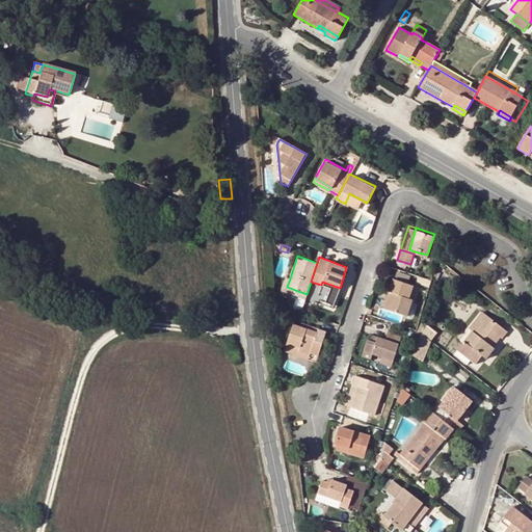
[(410,276),(397,272),(395,281),(407,285),(410,276)]
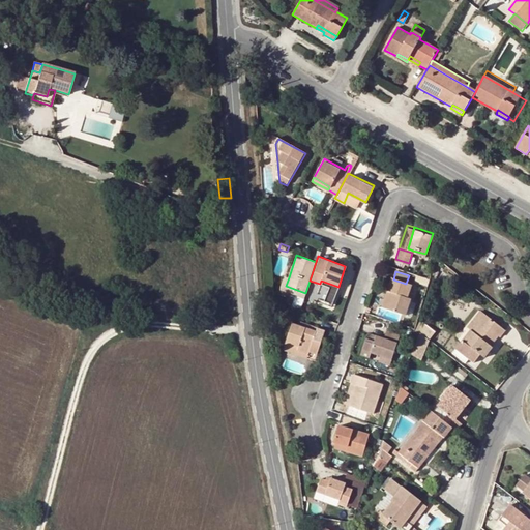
[(281,289),(303,297),(305,293),(286,286),(289,277),(285,276),(281,289)]
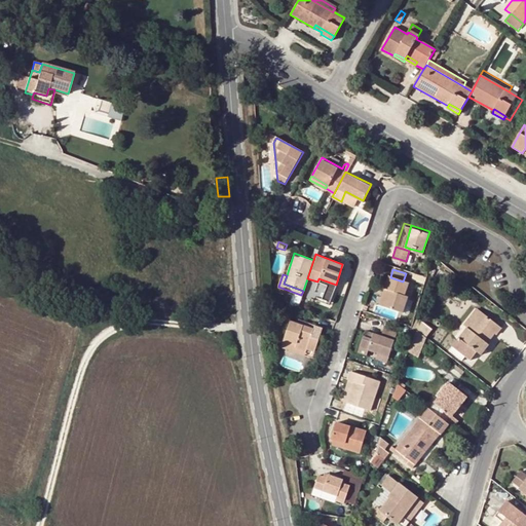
[(390,277),(388,276),(384,290),(381,298),(385,299),(382,307),(403,313),(409,298),(405,296),(409,284),(403,282),(390,277)]
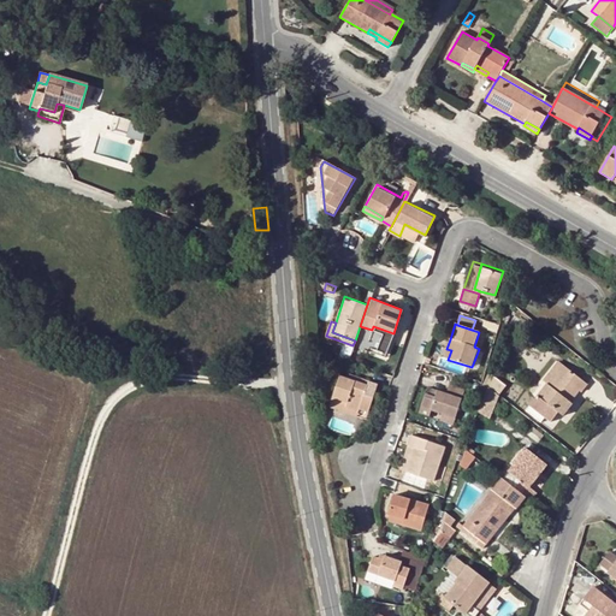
[(391,339),(394,333),(373,326),(372,330),(371,331),(391,339)]
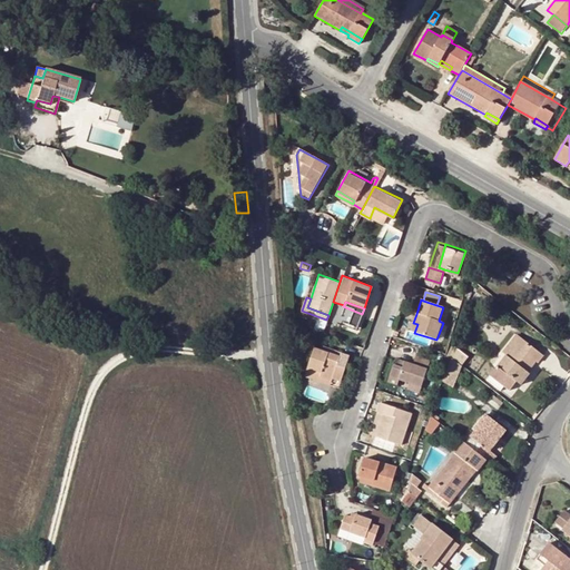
[(508,356),(521,338),(517,335),(502,353),(508,356)]
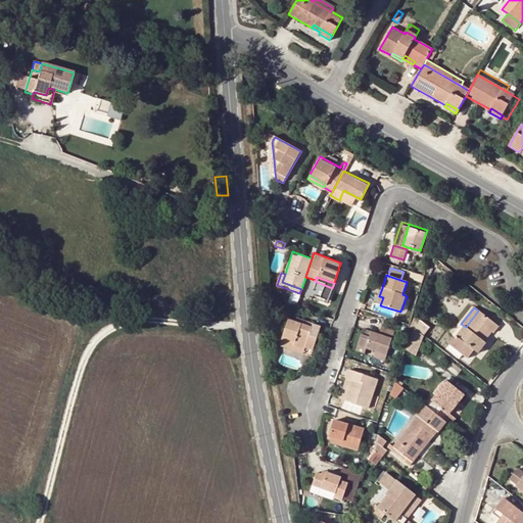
[(500,327),(478,311),(466,327),(447,350),(459,360),(463,355),(468,359),(474,350),(476,351),(483,341),(491,331),(494,333),(500,327)]
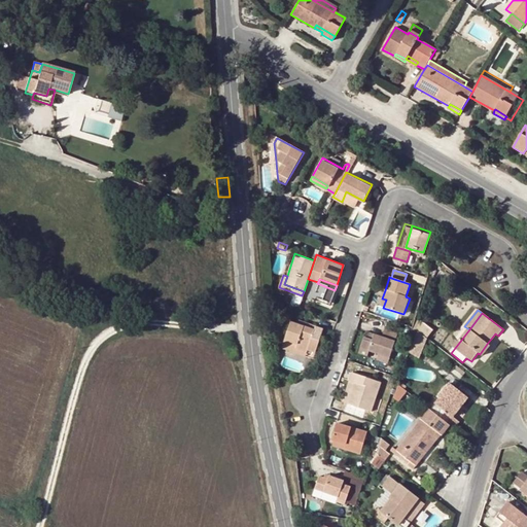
[(416,330),(418,332),(427,340),(433,330),(421,321),(416,330)]
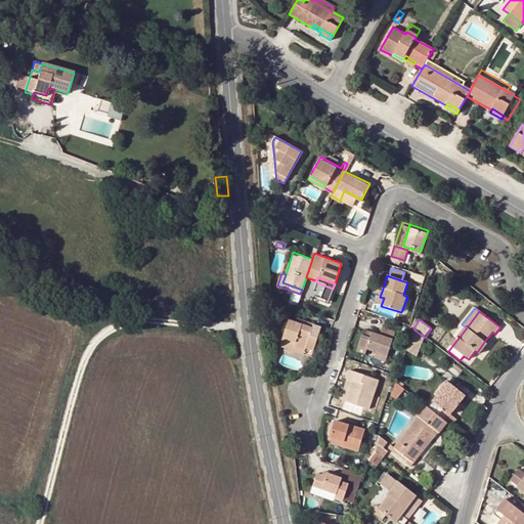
[(289,320),(281,338),(294,342),(292,345),(304,349),(305,346),(312,348),(319,326),(301,320),(300,323),(295,322),(289,320)]
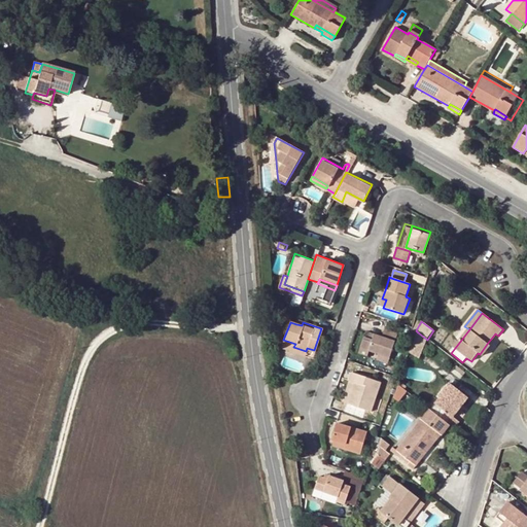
[(359,351),(366,354),(369,349),(390,355),(398,332),(385,328),(382,335),(367,329),(359,351)]
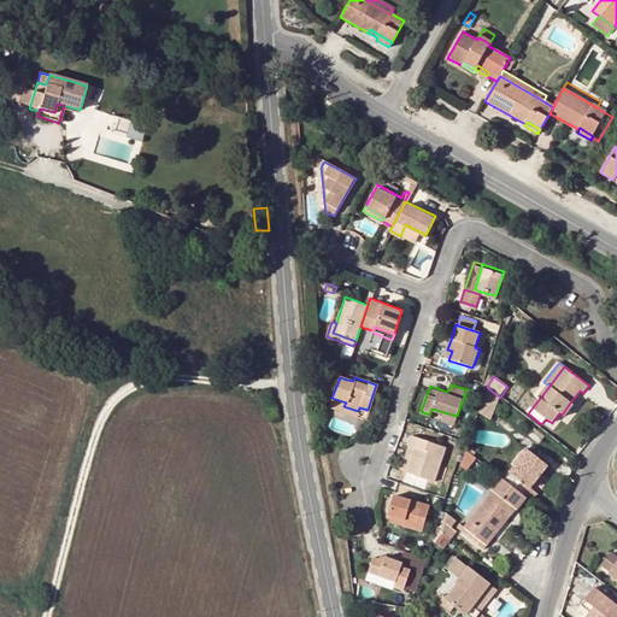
[(500,398),(489,389),(480,413),(492,419),(500,398)]
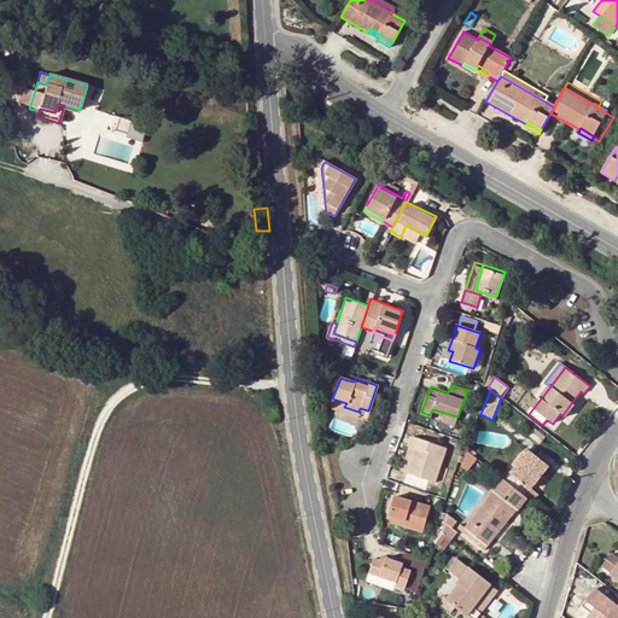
[(347,403),(332,398),(330,407),(366,419),(368,410),(360,408),(359,412),(344,407),(347,403)]
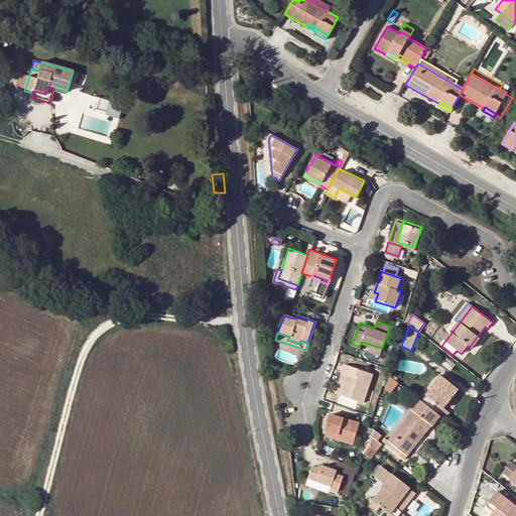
[(480,339),(477,337),(470,347),(473,349),(480,339)]
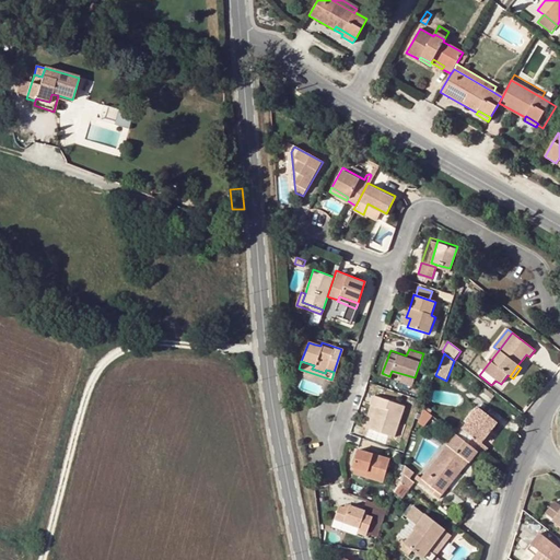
[(392,371),(389,376),(412,384),(415,377),(392,371)]
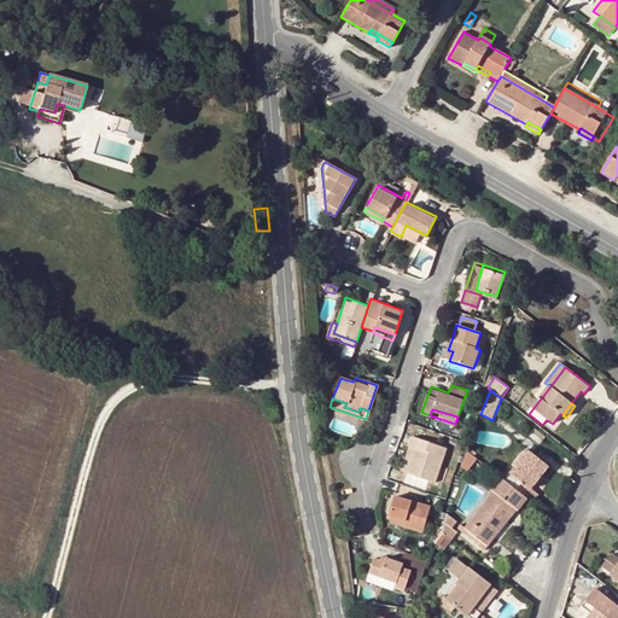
[(414,447),(407,470),(417,474),(433,482),(447,447),(413,435),(409,444),(414,447)]
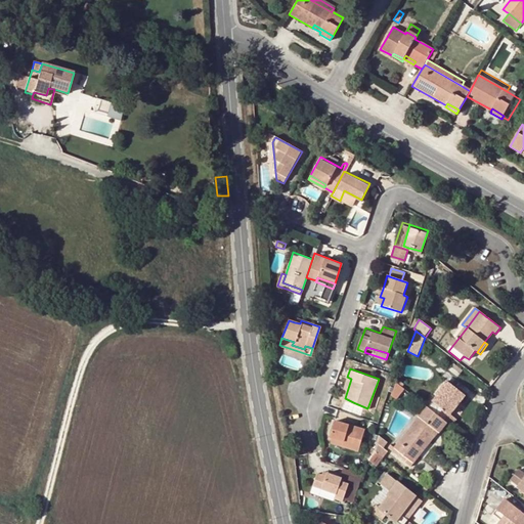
[(347,377),(341,397),(345,398),(351,379),(347,377)]
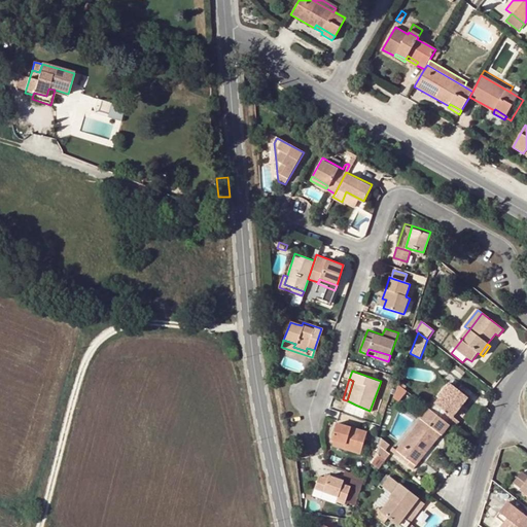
[(441,399),(430,411),(445,423),(450,426),(453,428),(459,422),(453,417),(467,398),(450,384),(440,397),(441,399)]
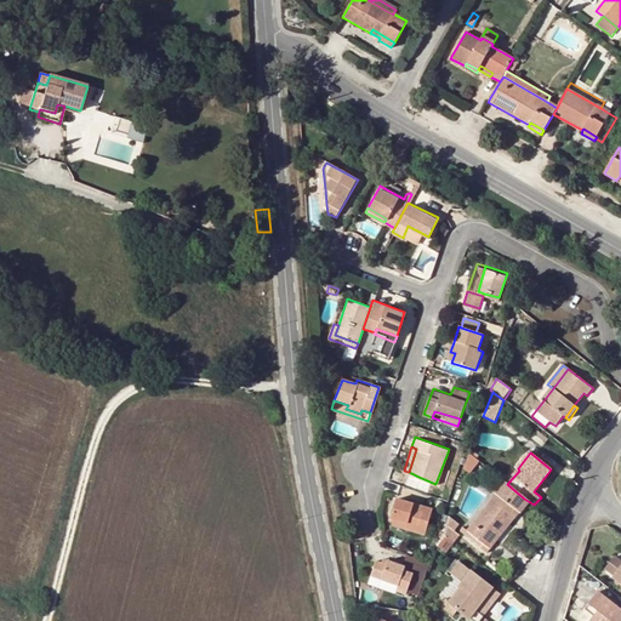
[(490,548),(510,524),(519,513),(514,508),(524,499),(507,484),(505,482),(495,494),(497,496),(469,531),(463,528),(461,531),(482,548),(484,545),(490,548)]
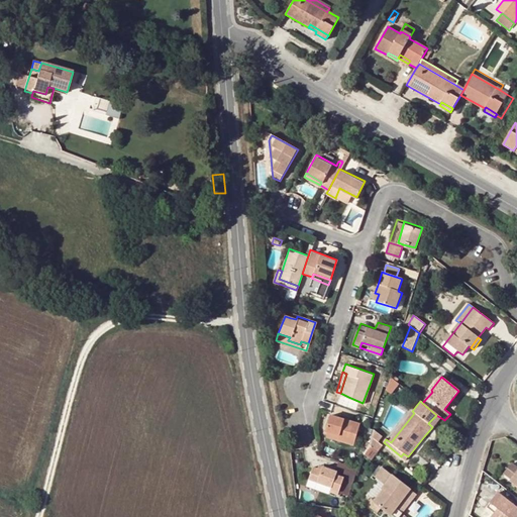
[(393,402),(391,406),(404,415),(407,411),(393,402)]
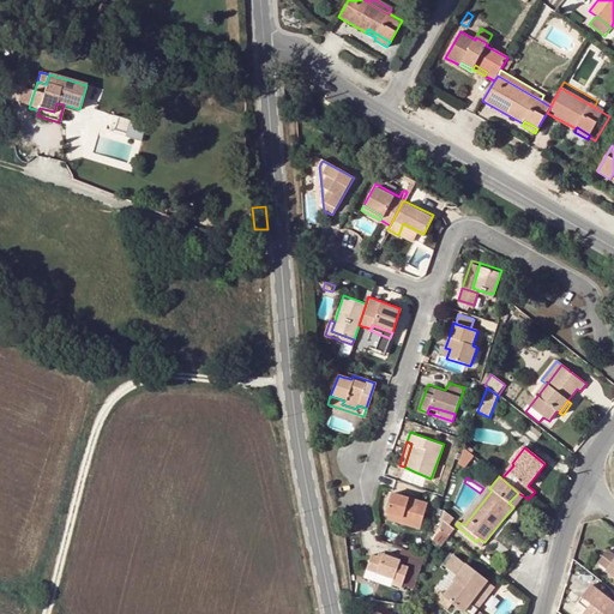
[(403,517),(402,524),(421,529),(428,504),(393,493),(387,512),(391,513),(403,517)]
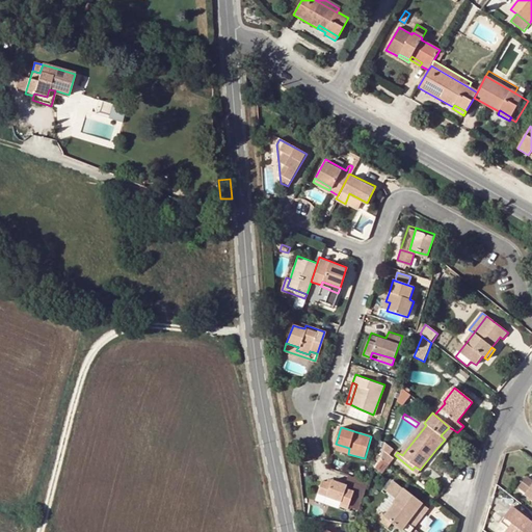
[(445,440),(446,441),(454,430),(449,427),(441,435),(445,440)]
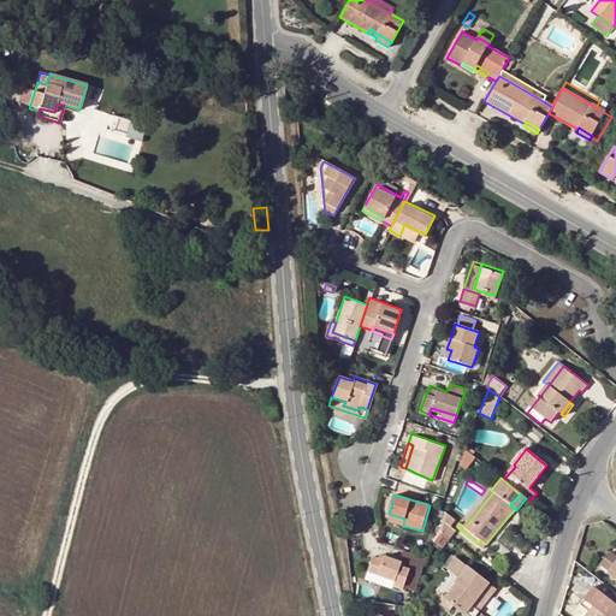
[(515,509),(505,520),(513,526),(522,515),(516,510),(515,509)]
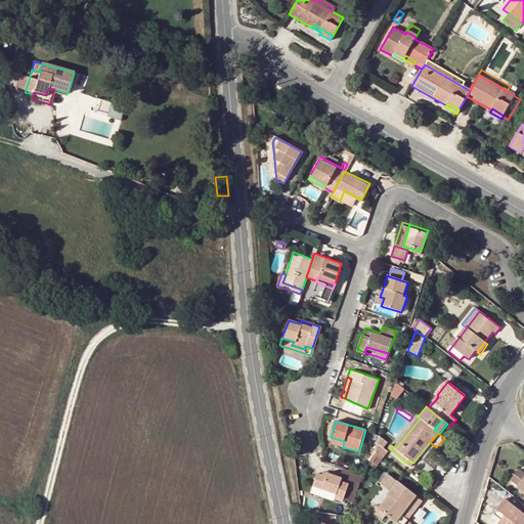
[(332,444),(343,447),(344,441),(334,438),(332,444)]
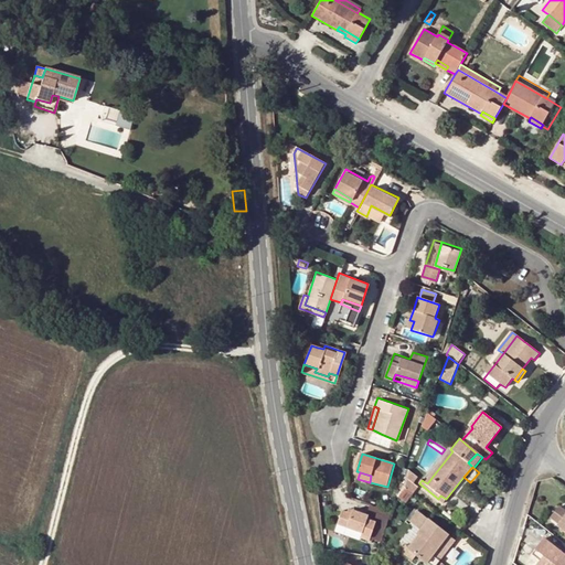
[(413,478),(407,475),(404,484),(409,489),(414,492),(416,487),(412,486),(413,478)]
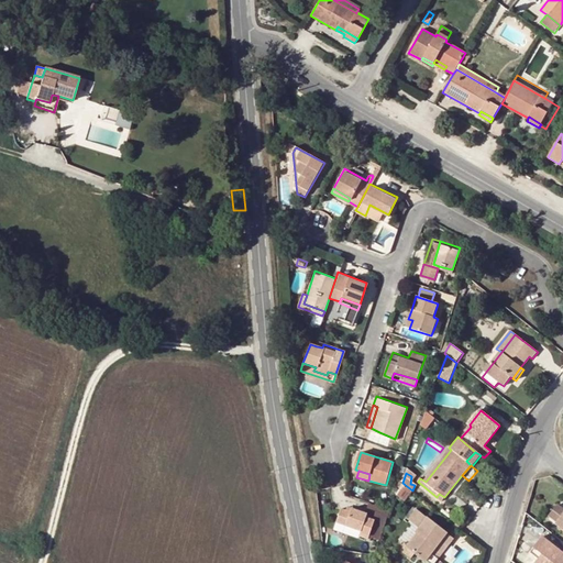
[(405,486),(397,495),(404,500),(411,490),(405,486)]
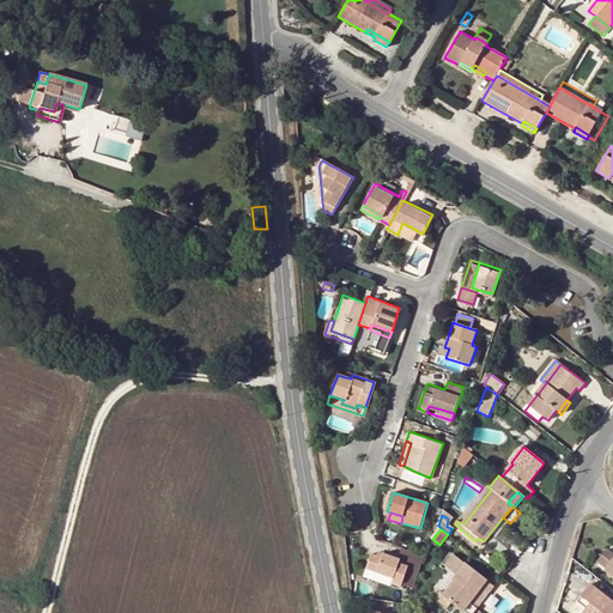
[(612,562),(612,553),(607,550),(596,563),(607,570),(612,562)]
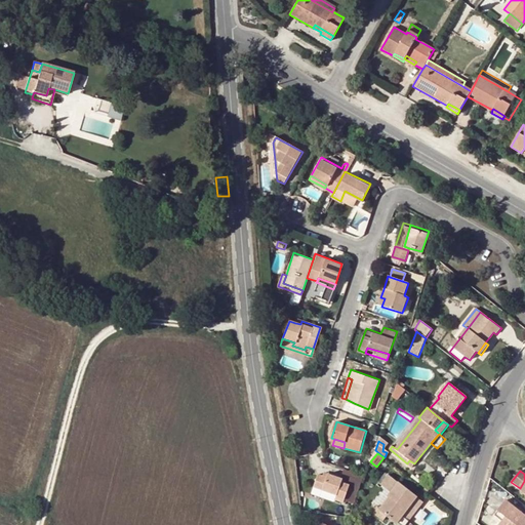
[(344,479),(342,482),(350,485),(348,490),(356,493),(361,478),(346,472),(342,479),(344,479)]
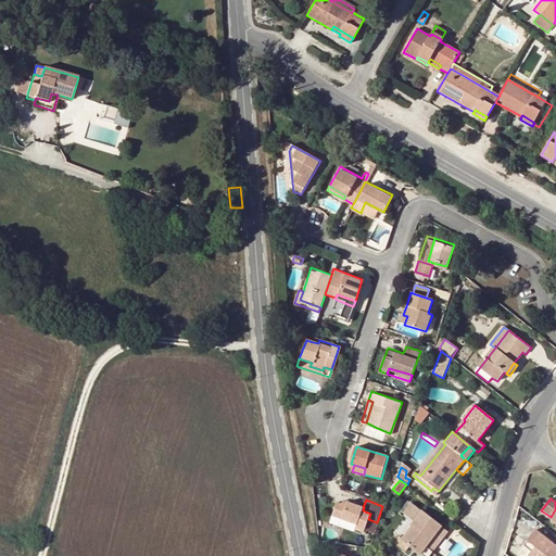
[(333,518),(341,520),(357,526),(355,531),(364,533),(370,514),(363,510),(364,507),(363,507),(348,502),(346,505),(338,502),(333,518)]
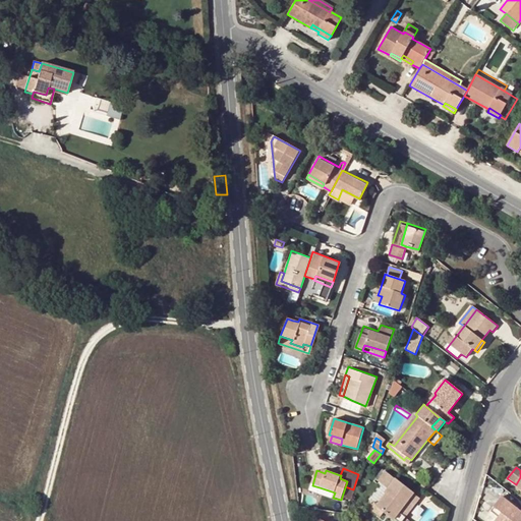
[(369,500),(373,503),(369,508),(380,517),(384,512),(396,520),(403,520),(406,518),(406,517),(420,500),(414,494),(386,471),(378,481),(380,482),(377,485),(380,486),(369,500)]
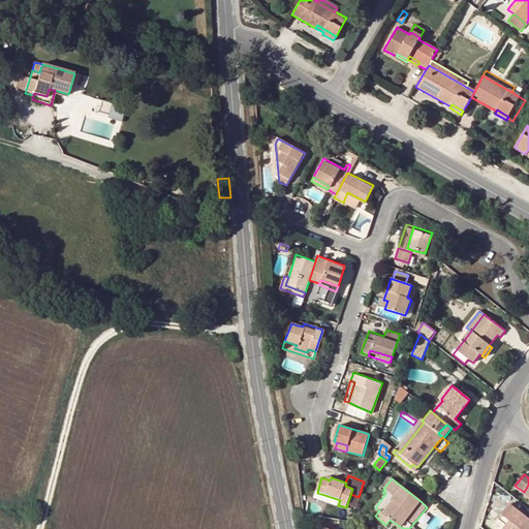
[(340,500),(324,495),(323,500),(338,505),(340,500)]
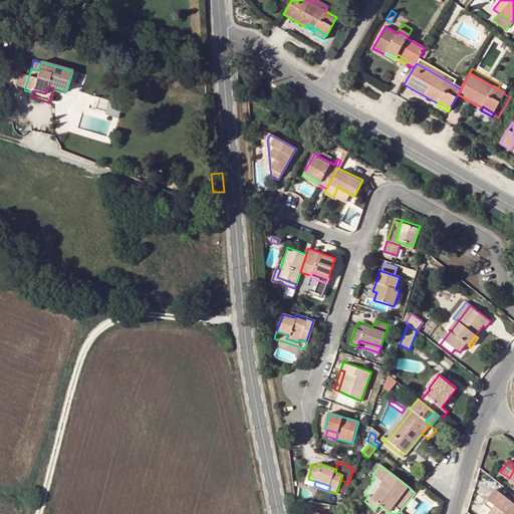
[(513,513),(513,505),(495,491),(488,500),(495,507),(489,513),(513,513)]
